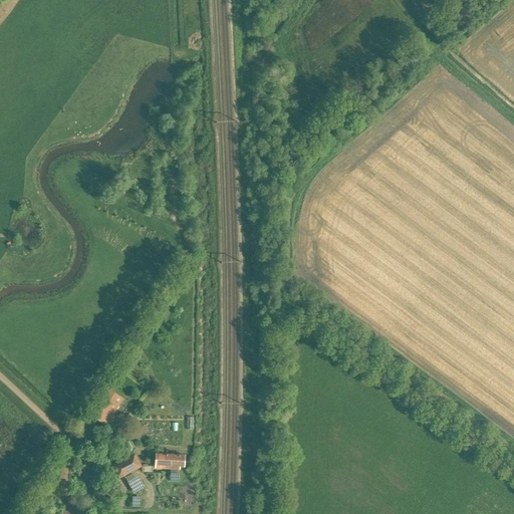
[(142,351),(141,351),(137,348),(134,353),(138,356),(142,351)]
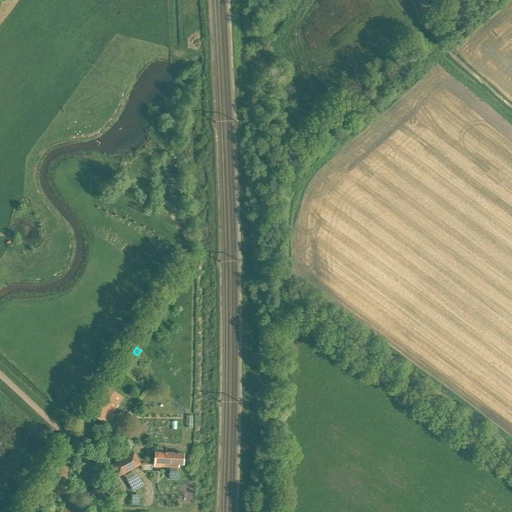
[(86,412),(105,424),(122,398),(103,386),(86,412)]
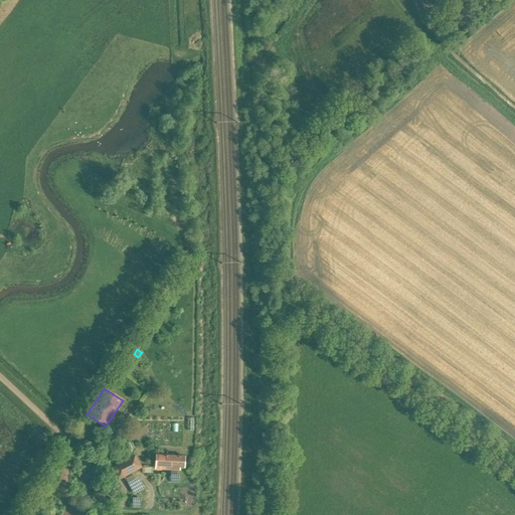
[(111,467),(118,481),(142,468),(135,455),(111,467)]
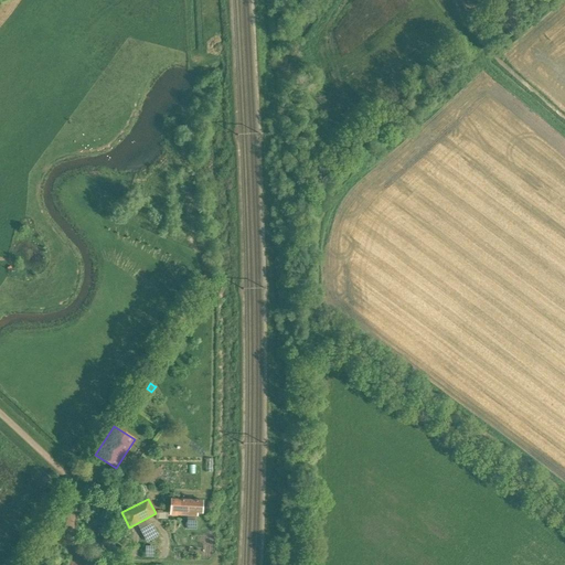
[(202,502),(181,500),(171,500),(170,515),(180,515),(196,516),(196,513),(201,513),(202,502)]
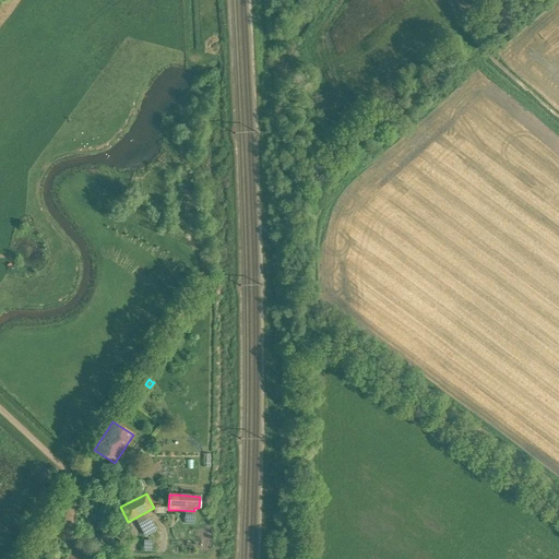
[(193,514),(185,514),(185,524),(193,524),(193,514)]
